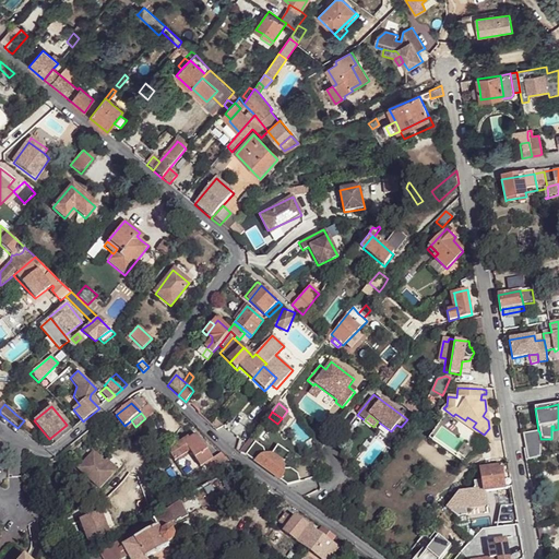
[(467,417),(465,420),(473,427),(476,423),(467,417)]
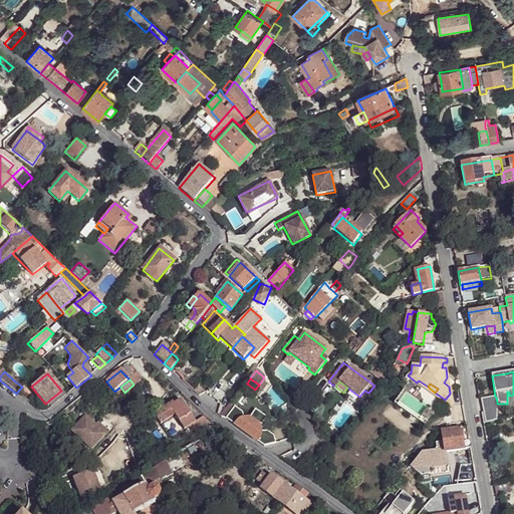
[(198,386),(194,392),(199,397),(205,393),(198,386)]
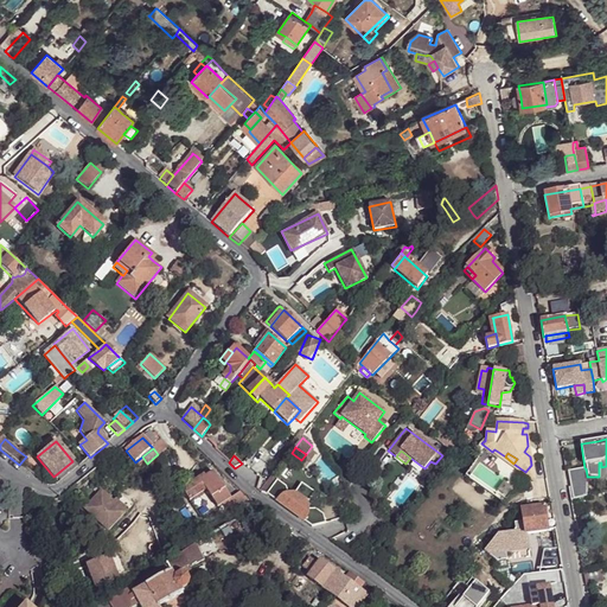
[(59,483),(77,467),(72,461),(53,477),(59,483)]
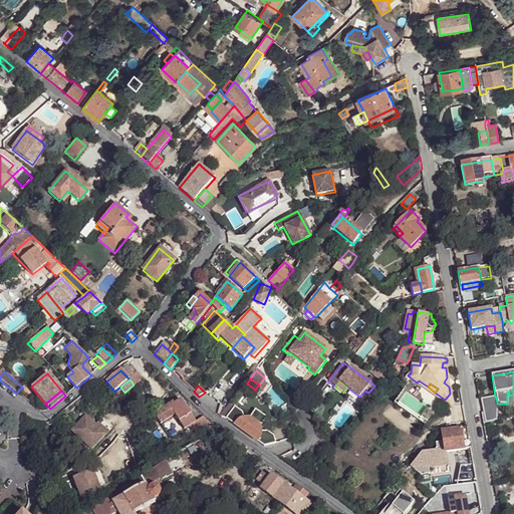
[(495,397),(481,400),(484,414),(497,413),(497,404),(497,403),(496,397),(495,397)]
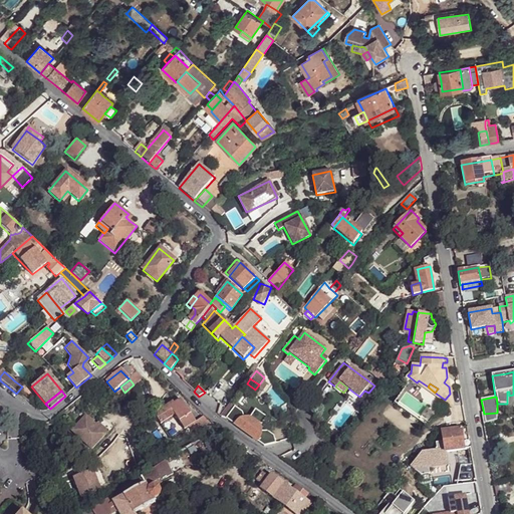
[(180,401),(176,404),(172,406),(177,413),(173,416),(174,418),(183,430),(187,427),(191,433),(199,428),(180,401)]
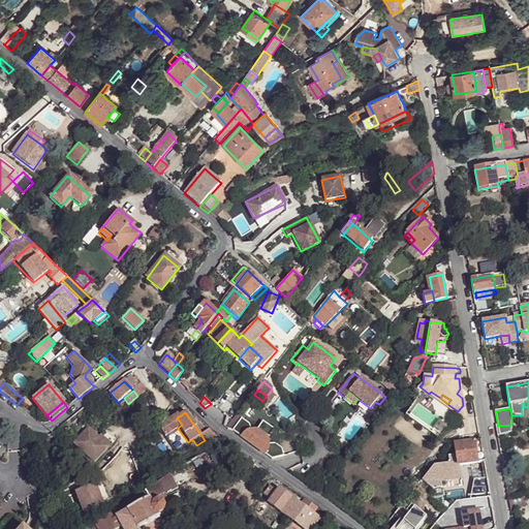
[(177,417),(181,415),(179,413),(159,427),(167,437),(179,430),(178,428),(176,430),(170,422),(177,417)]
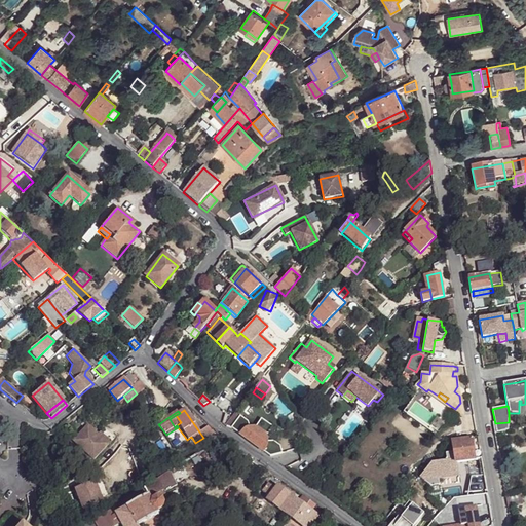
[(232,430),(234,433),(247,417),(238,411),(226,426),(229,429),(232,430)]
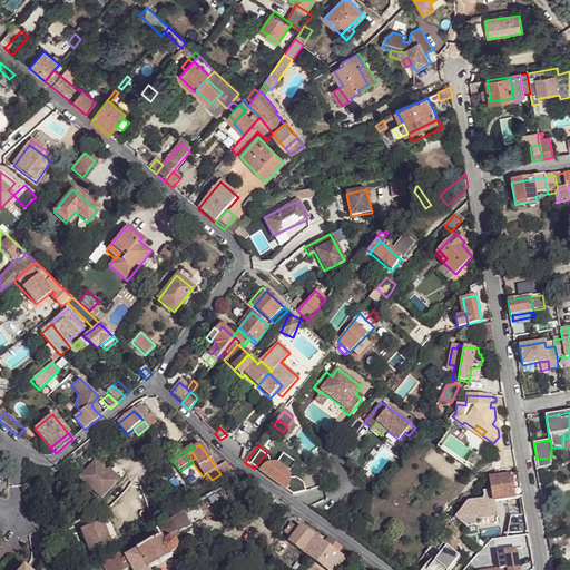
[(196,458),(190,450),(184,454),(189,463),(192,461),(196,458)]
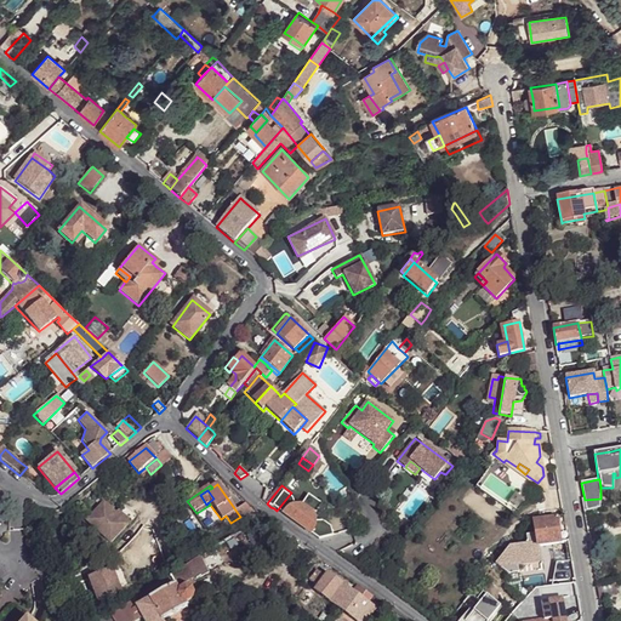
[(307,496),(303,501),(318,511),(320,506),(307,496)]
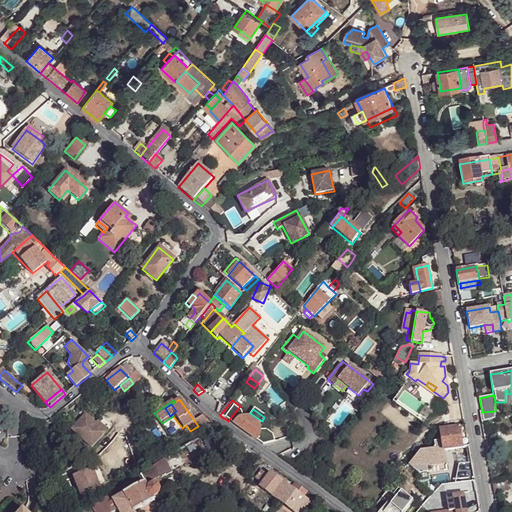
[(482,412),(480,412),(482,423),(495,419),(495,411),(482,412)]
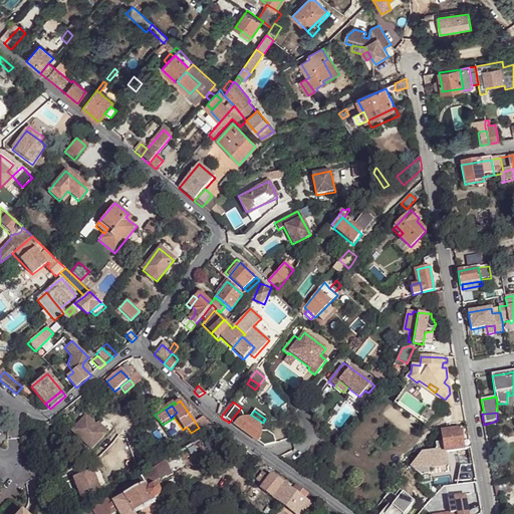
[(251,415),(248,419),(250,420),(260,427),(263,423),(251,415)]
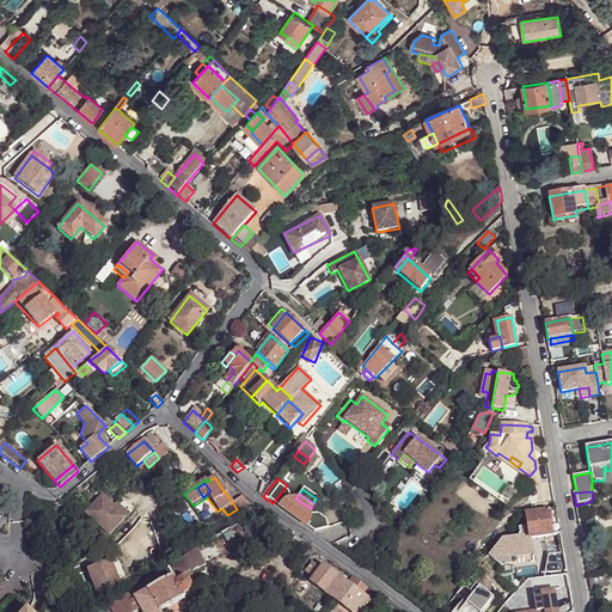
[(110,536),(126,516),(114,507),(102,495),(85,515),(110,536)]
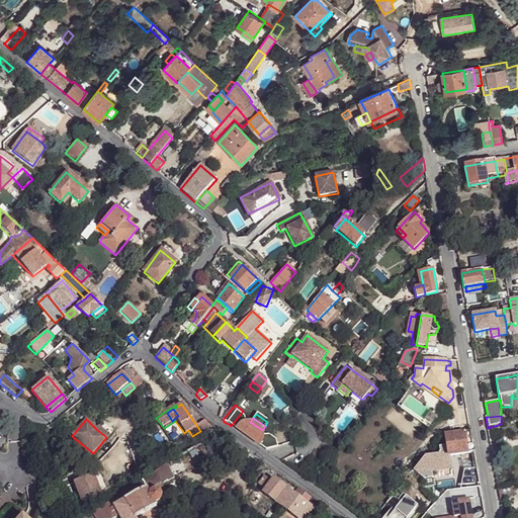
[(237,429),(259,445),(262,440),(262,439),(263,434),(262,430),(252,423),(250,422),(245,423),(241,425),(237,429)]
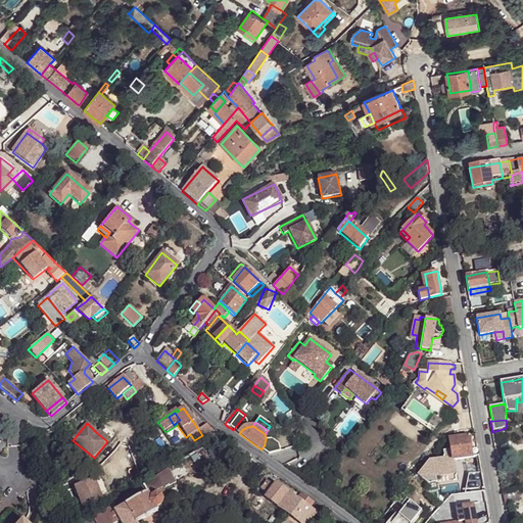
[(200,448),(221,435),(211,428),(202,435),(194,440),(200,448)]
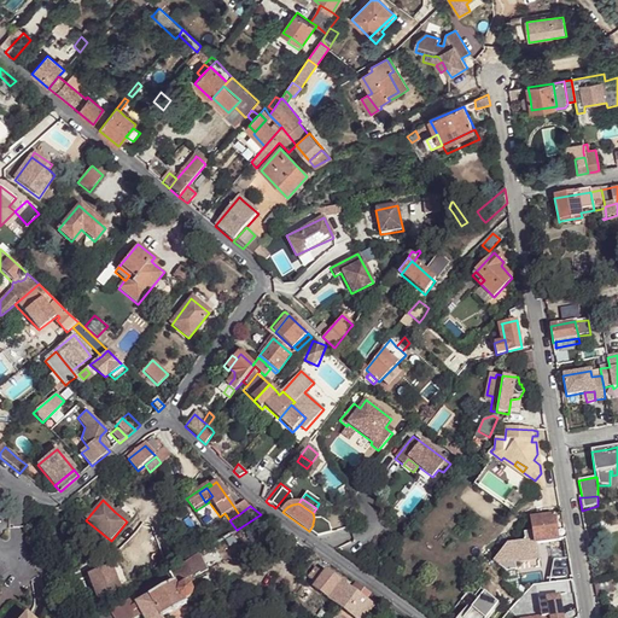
[(115,512),(127,522),(129,519),(117,508),(115,512)]
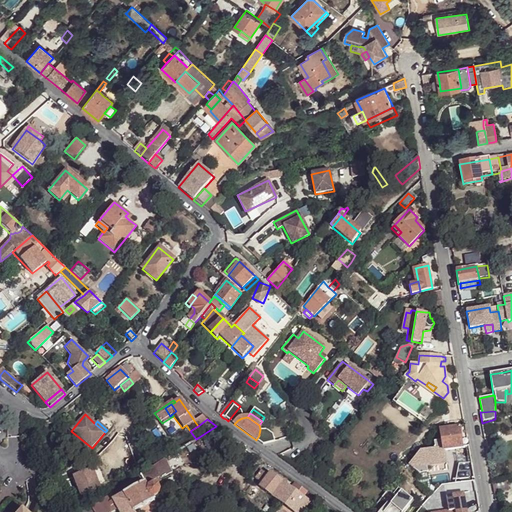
[(446,450),(461,447),(458,426),(439,430),(442,447),(443,451),(446,450)]
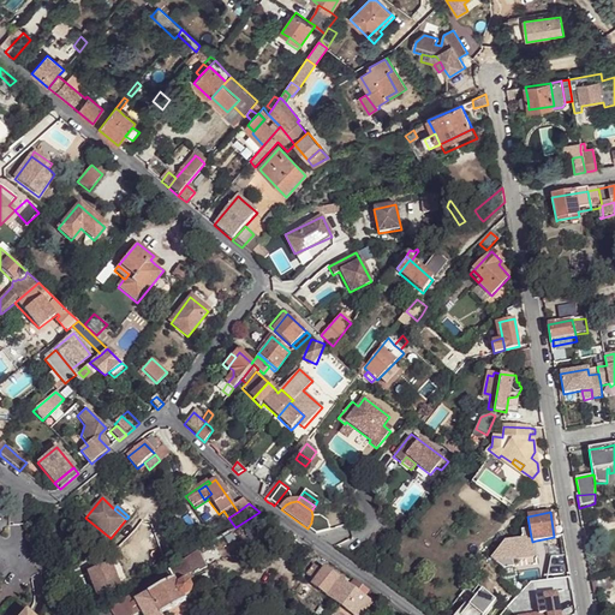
[(311,521),(311,523),(317,527),(328,525),(327,524),(328,524),(326,513),(312,515),(311,521)]
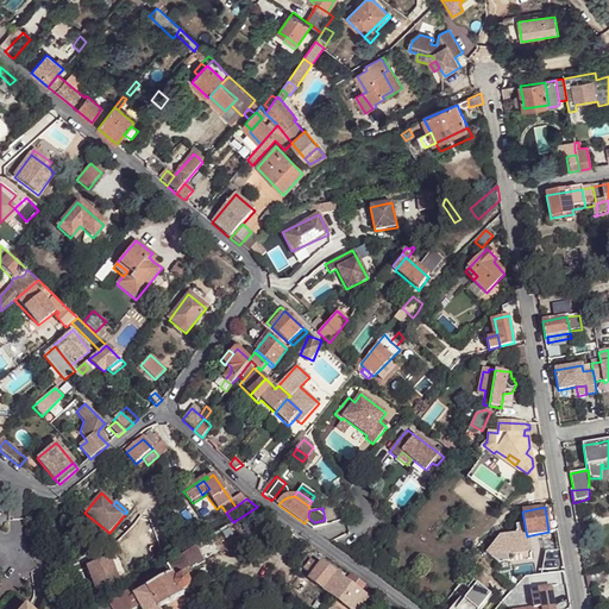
[(284,526),(276,520),(271,526),(280,533),(284,526)]
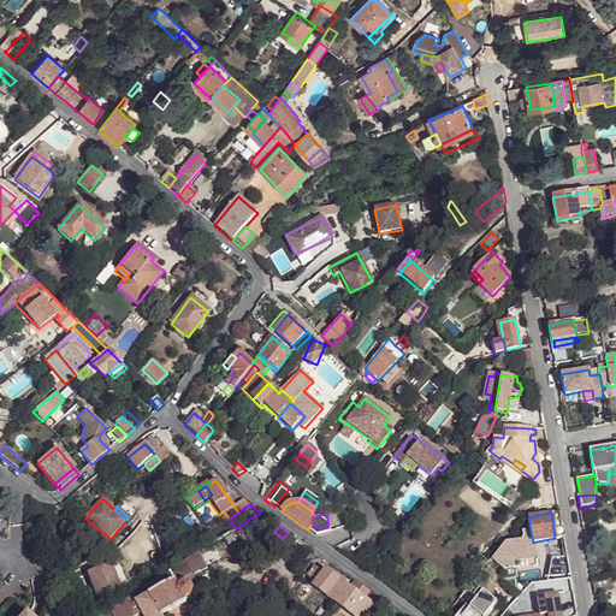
[(535,554),(533,543),(532,538),(505,543),(491,560),(504,570),(514,569),(513,561),(525,558),(523,556),(535,554)]
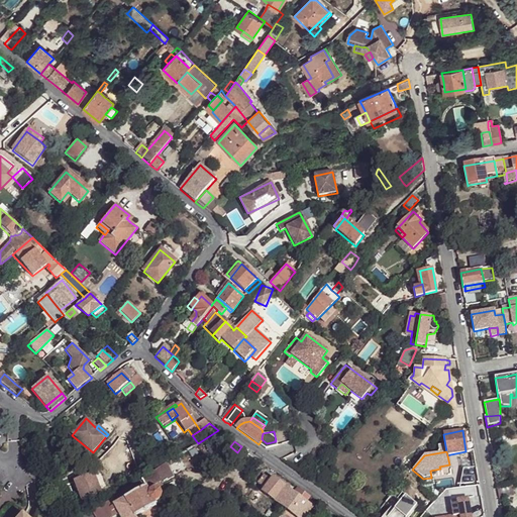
[(450,454),(447,455),(449,464),(439,467),(440,469),(451,467),(450,454)]
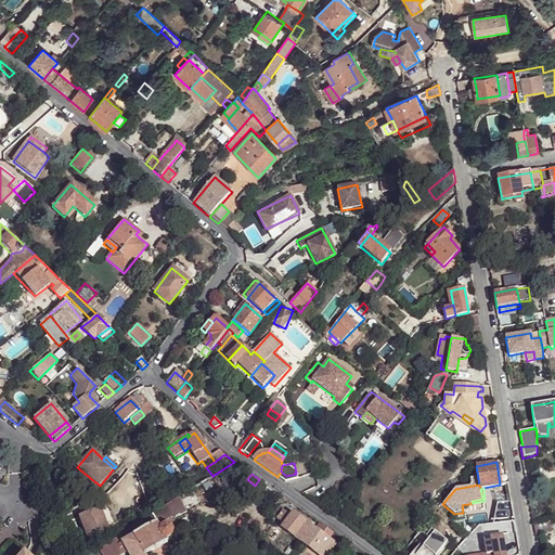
[(128,553),(128,554),(146,554),(166,543),(164,539),(167,539),(169,538),(171,534),(170,530),(168,528),(165,528),(162,529),(160,532),(157,527),(172,517),(175,519),(184,513),(176,500),(118,538),(128,553)]
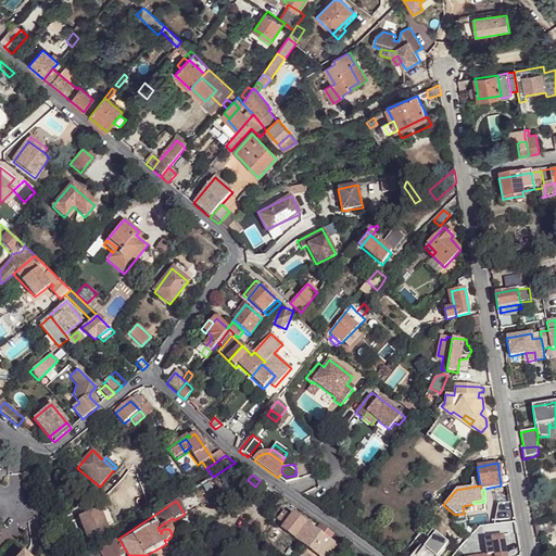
[(278,520),(286,526),(292,517),(285,512),(278,520)]
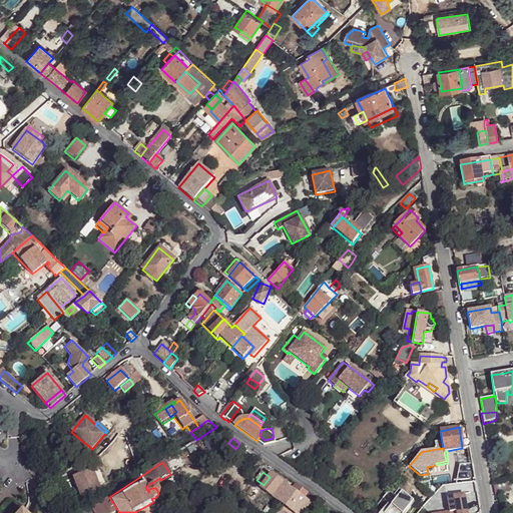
[(95,473),(75,481),(83,501),(103,493),(95,473)]
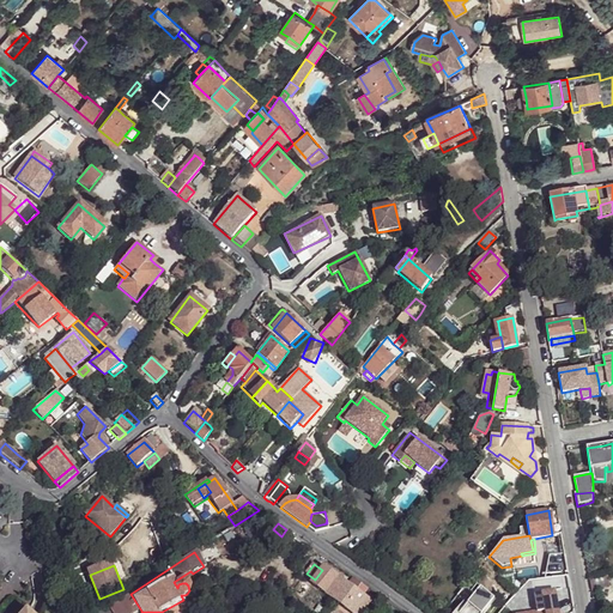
[(322,570),(315,580),(313,583),(352,612),(362,612),(371,601),(364,595),(349,584),(325,566),(322,570)]
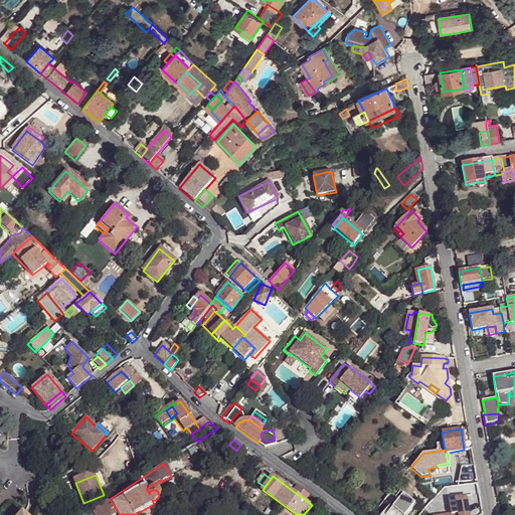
[(495,488),(497,497),(512,493),(510,484),(495,488)]
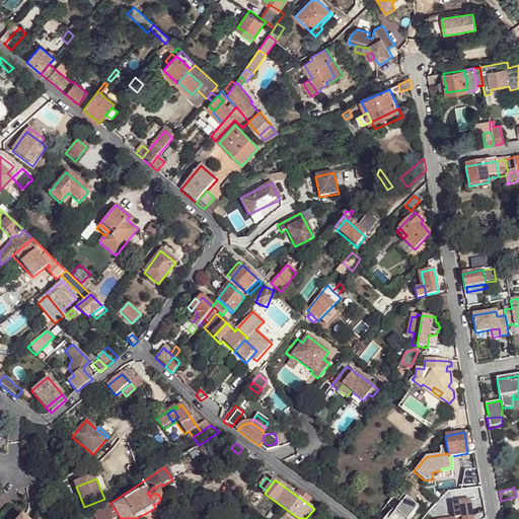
[(312,498),(300,489),(295,495),(308,504),(312,498)]
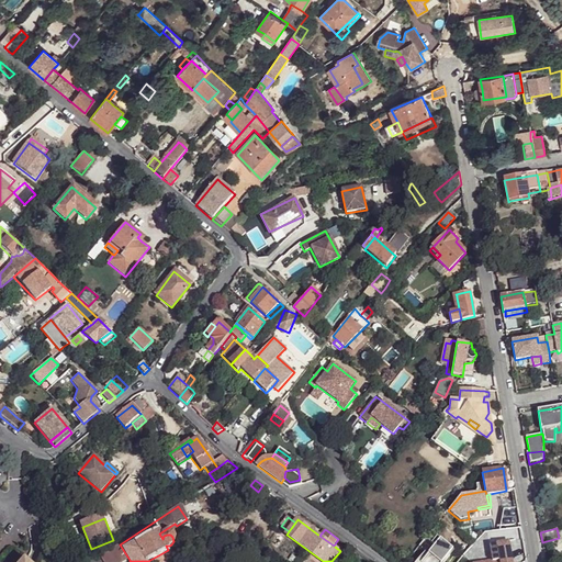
[(425,551),(415,561),(442,561),(452,551),(437,537),(431,543),(425,538),(418,546),(425,551)]
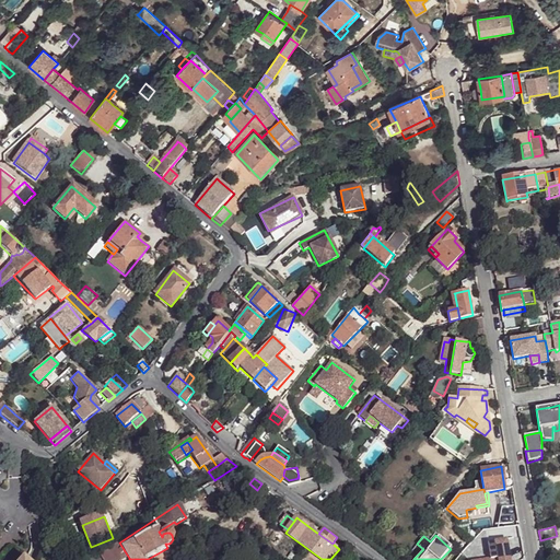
[(509,559),(505,540),(489,544),(491,558),(481,559),(509,559)]
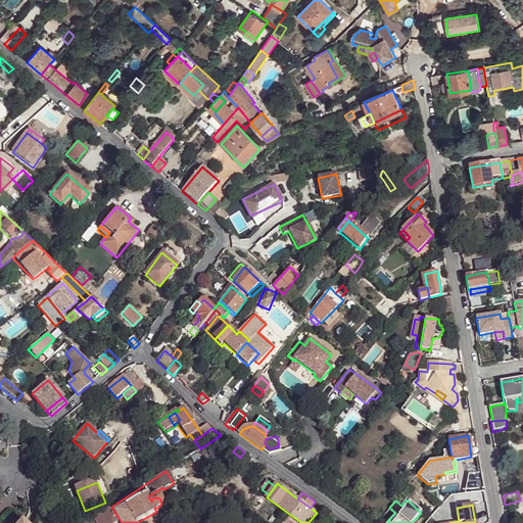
[(116,522),(121,521),(111,507),(92,519),(93,522),(116,522)]
